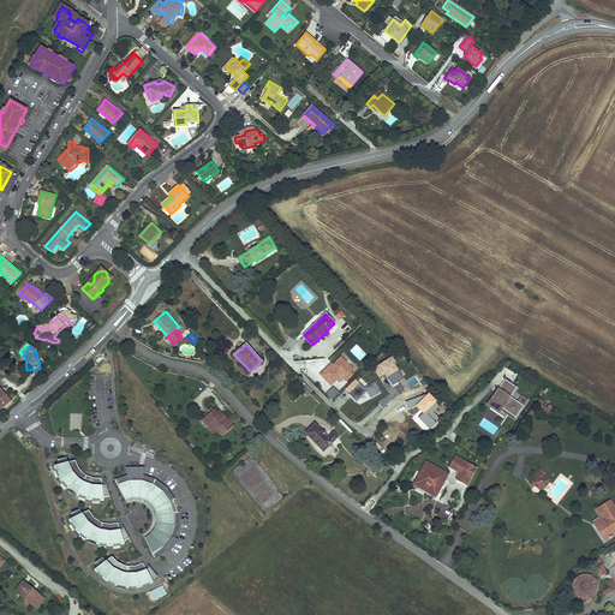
[(330,363),(320,372),(330,382),(340,372),(346,380),(352,374),(348,371),(352,368),(341,357),(334,364),(333,365),(332,364),(330,363)]
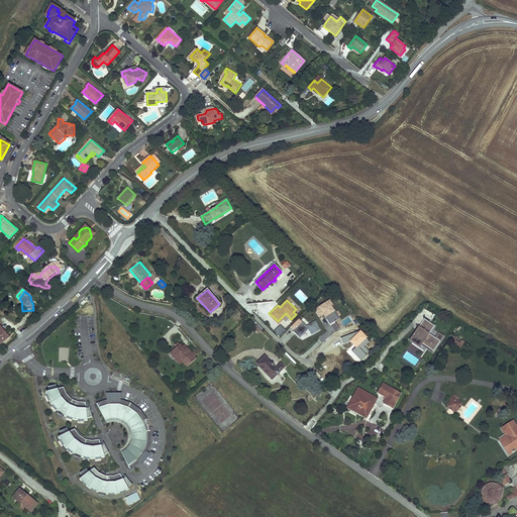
[(324,318),(325,318),(329,324),(338,319),(327,302),(314,310),(319,317),(322,315),(324,318)]
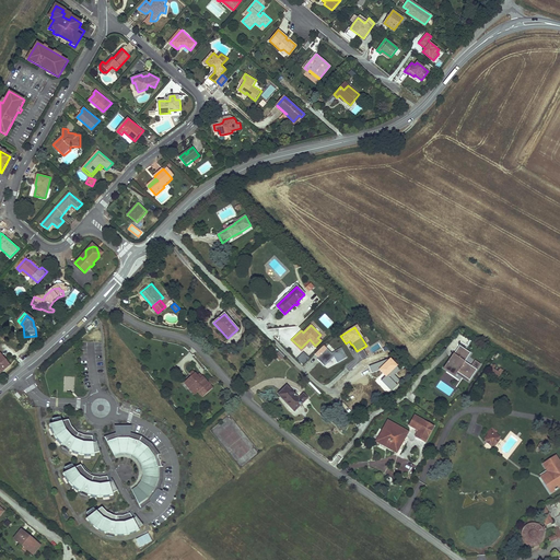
[(341,348),(331,353),(324,346),(315,354),(318,358),(317,359),(324,366),(334,357),(337,363),(347,358),(341,348)]
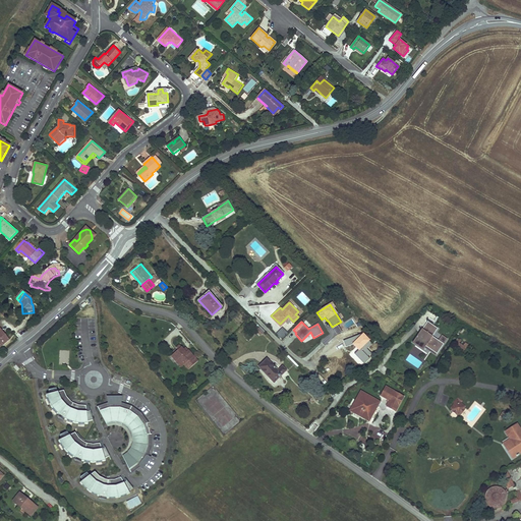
[(439,328),(428,322),(422,330),(425,331),(423,334),(420,332),(416,339),(427,346),(439,353),(449,338),(443,334),(440,340),(433,336),(439,328)]
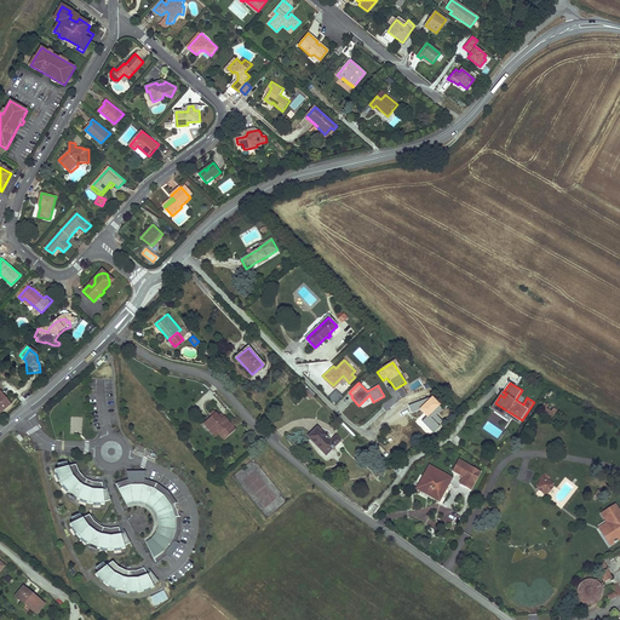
[(0,412),(11,403),(0,390),(0,412)]
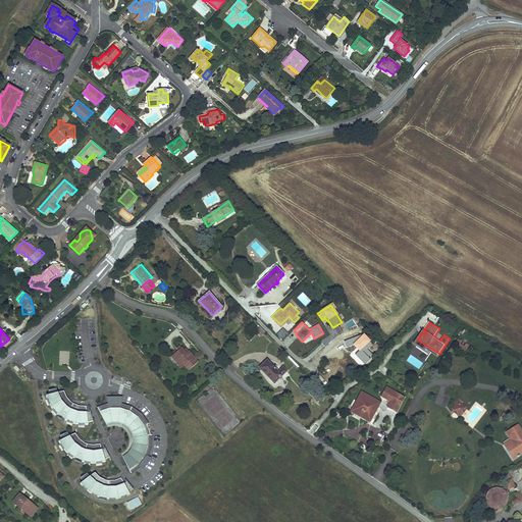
[(282,328),(276,334),(281,341),(289,333),(282,328)]
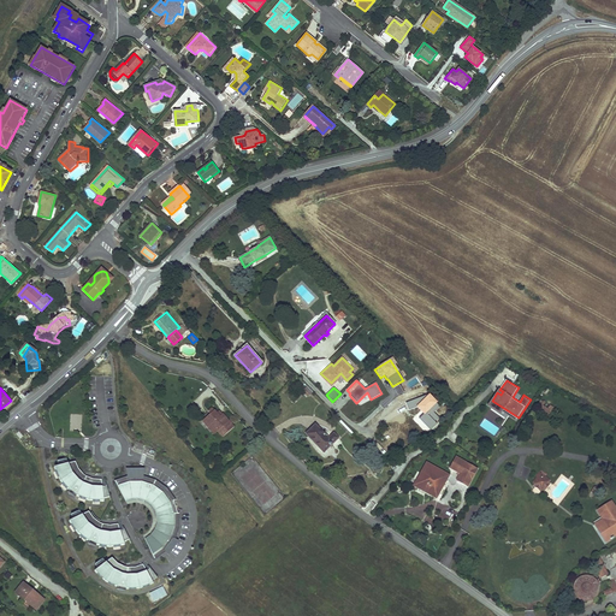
[(505,409),(492,401),(490,406),(502,414),(505,409)]
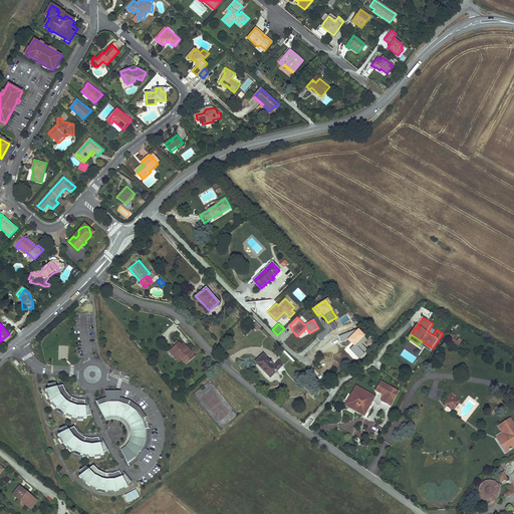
[(459,346),(462,339),(448,335),(446,342),(459,346)]
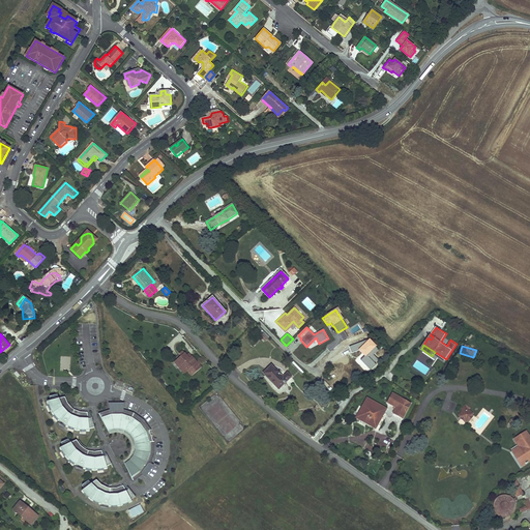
[(363,361),(352,349),(348,353),(345,350),(336,357),(344,364),(346,361),(349,364),(354,371),(363,361)]
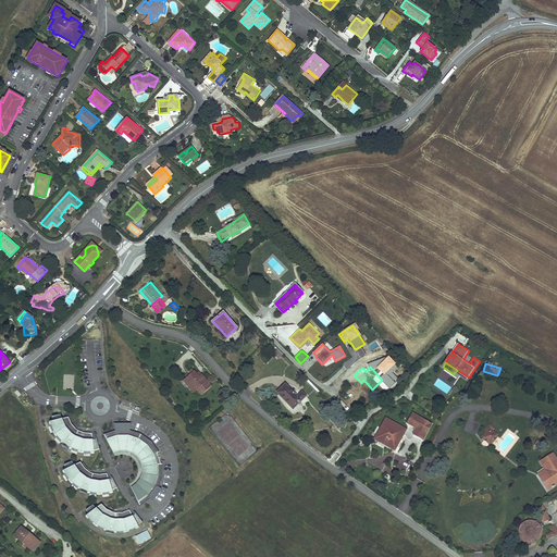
[(197,372),(194,368),(190,371),(192,373),(184,380),(189,385),(193,382),(198,388),(197,388),(202,394),(212,385),(202,373),(202,374),(200,375),(197,372)]
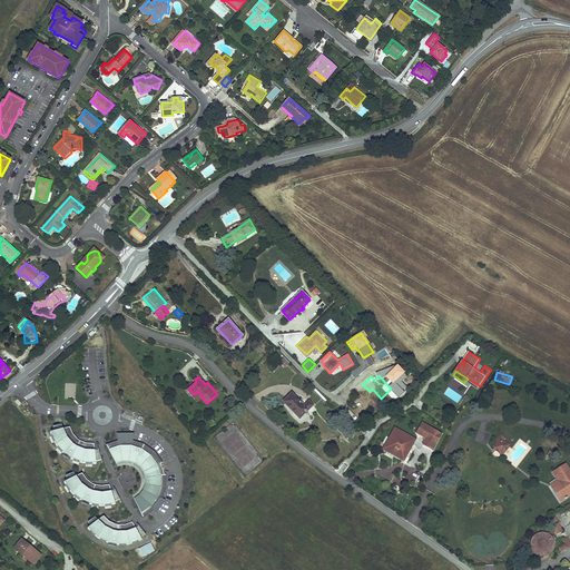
[(65,383),(64,399),(75,399),(76,383),(65,383)]
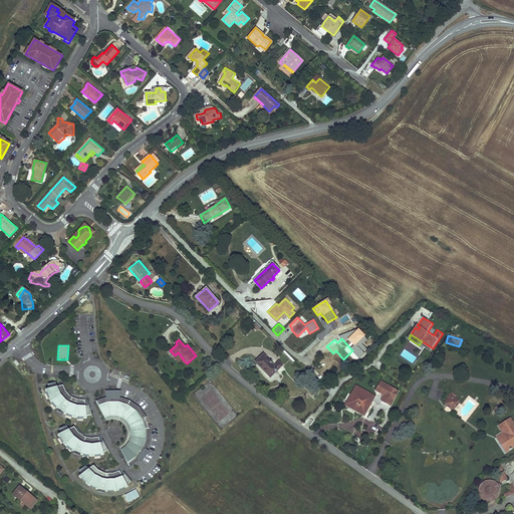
[(183,358),(178,352),(175,355),(180,361),(182,358),(183,358)]
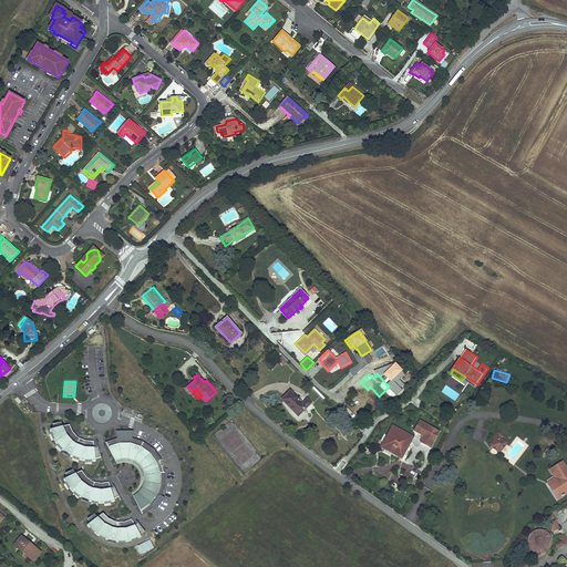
[(312,403),(308,399),(303,403),(290,391),(281,400),(299,416),(312,403)]
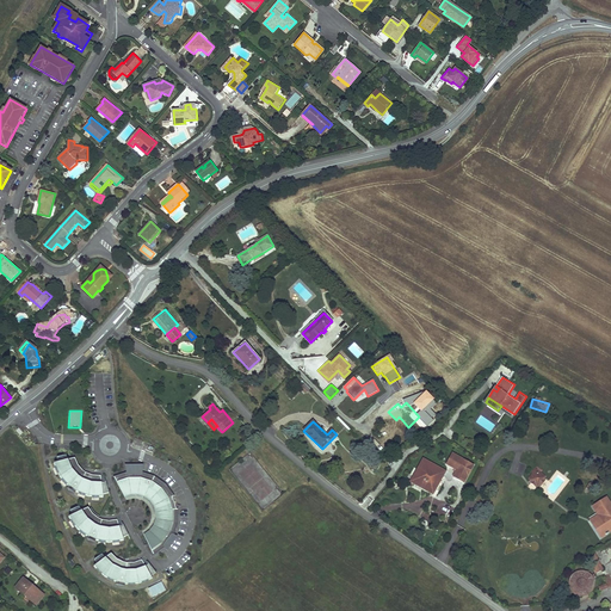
[(452,454),(446,464),(455,468),(454,470),(456,471),(454,476),(464,482),(474,464),(452,454)]
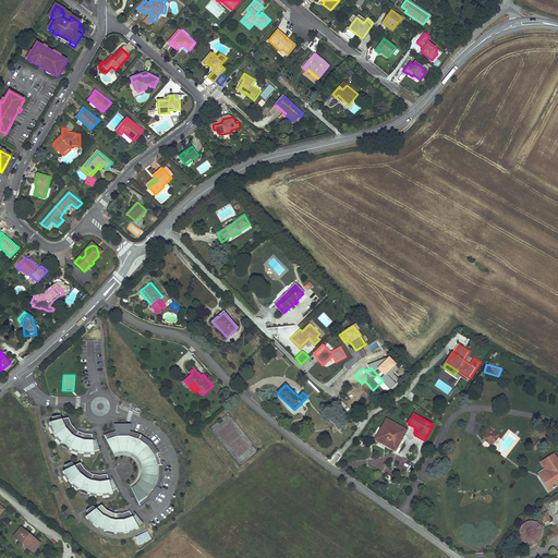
[(71,425),(69,419),(61,421),(60,416),(51,417),(52,422),(49,423),(55,435),(62,445),(69,449),(81,453),(94,455),(94,451),(99,450),(97,440),(93,441),(92,435),(84,434),(79,432),(76,431),(71,425)]
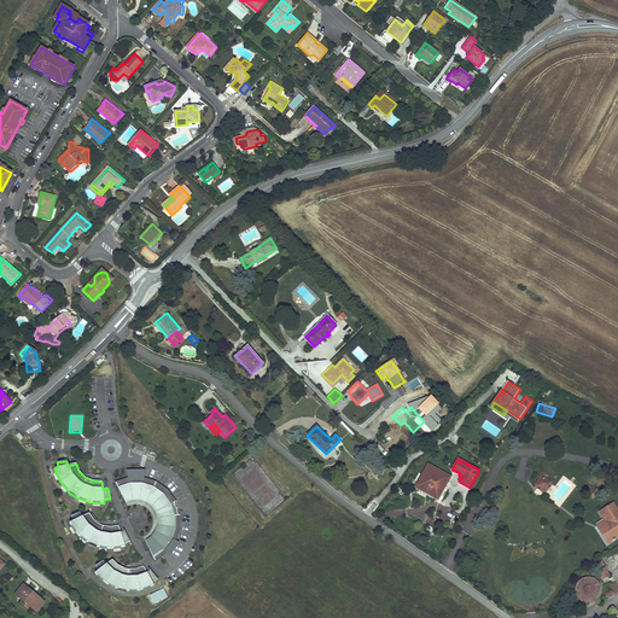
[(450,477),(429,465),(417,487),(438,499),(444,488),(447,482),(450,477)]
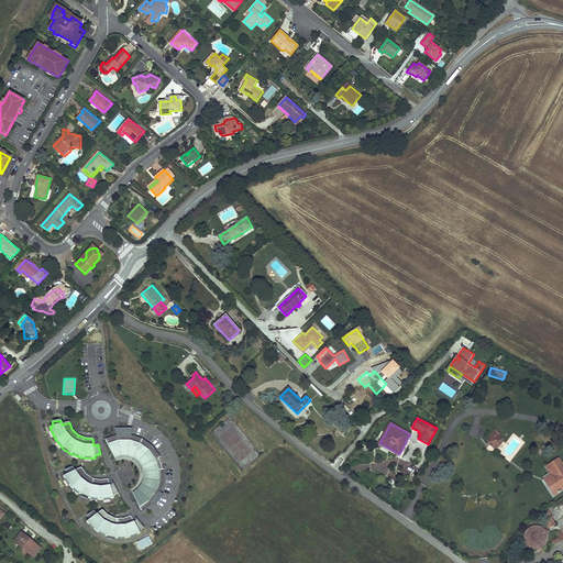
[(116,435),(106,440),(116,459),(121,456),(127,456),(133,457),(138,461),(142,466),(143,472),(143,478),(141,484),(138,488),(132,493),(141,511),(151,505),(154,507),(158,500),(163,494),(159,493),(164,482),(164,468),(162,470),(158,457),(161,456),(153,446),(143,439),(131,435),(132,428),(116,428),(116,435)]
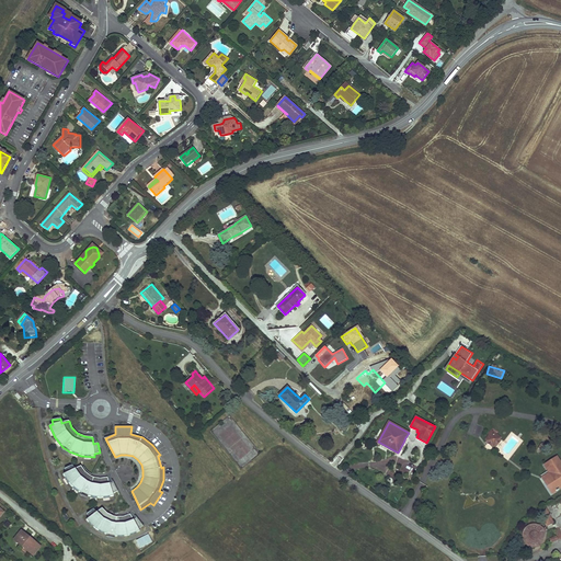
[(493,431),(491,430),(484,438),(487,441),(485,442),(490,446),(492,444),(495,447),(501,439),(500,438),(501,436),(496,433),(497,432),(494,430),(493,431)]
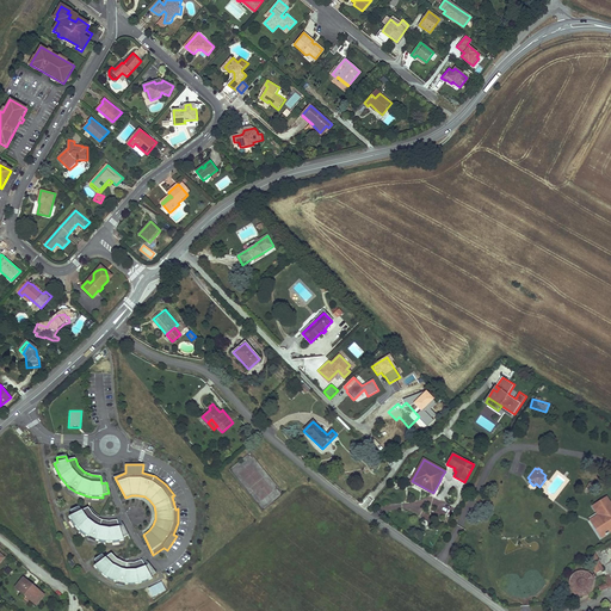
[(588,520),(600,538),(610,531),(610,505),(605,497),(591,506),(597,514),(588,520)]
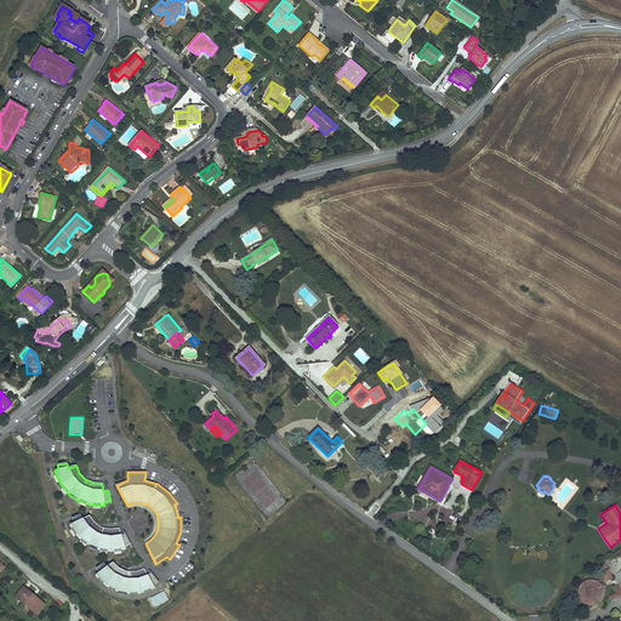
[(93,523),(90,516),(83,519),(79,514),(70,518),(73,523),(69,525),(77,537),(87,546),(96,550),(109,551),(124,550),(124,547),(130,543),(125,534),(120,536),(118,529),(109,530),(103,529),(100,528),(93,523)]
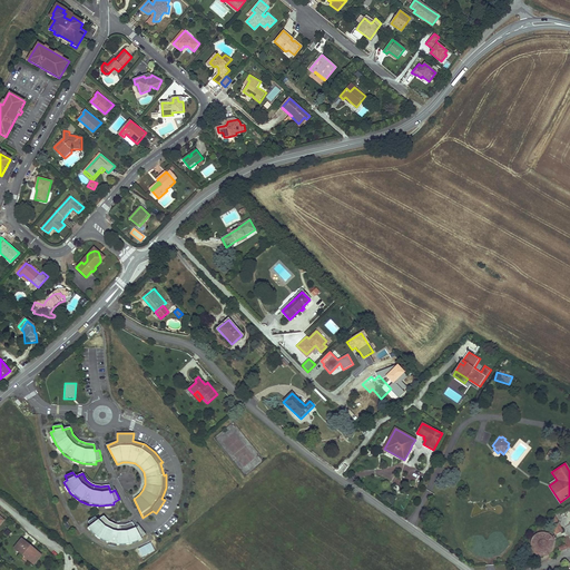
[(562,532),(554,516),(547,519),(556,536),(562,532)]
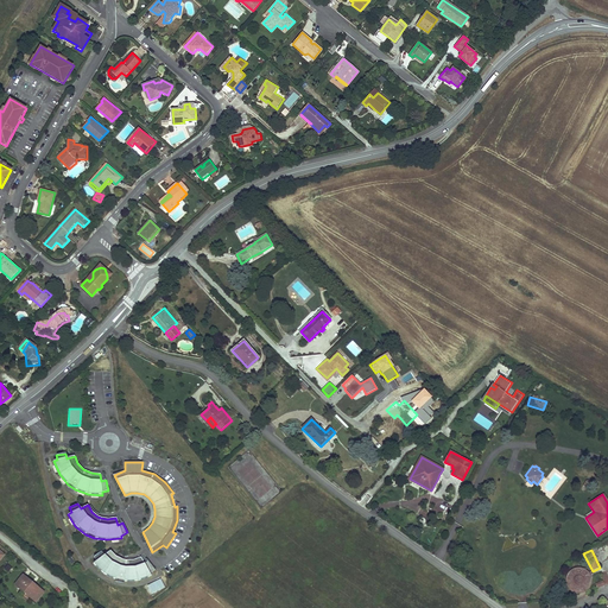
[(116,557),(111,551),(103,556),(101,552),(93,557),(96,562),(93,564),(102,574),(115,580),(124,582),(137,581),(151,576),(150,574),(154,570),(149,562),(144,564),(140,558),(133,561),(126,561),(122,561),(116,557)]
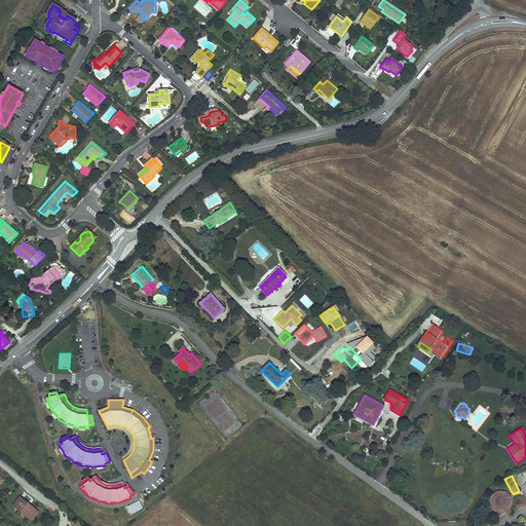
[(2,493),(5,496),(10,491),(7,488),(2,493)]
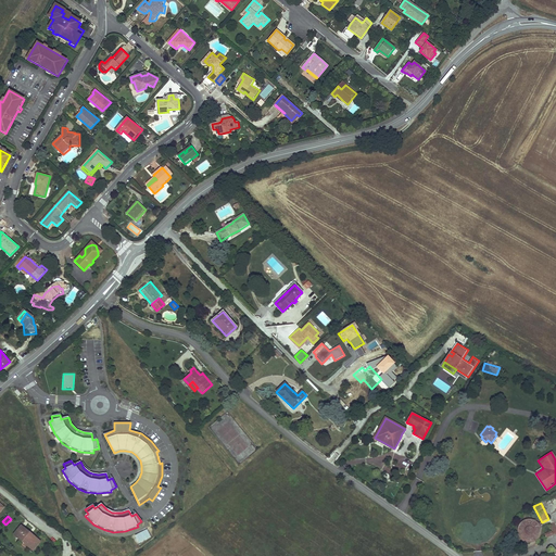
[(531,520),(528,520),(525,521),(521,522),(519,526),(517,528),(517,532),(517,535),(518,539),(521,541),(523,543),(528,544),(531,544),(534,542),(536,540),(539,538),(540,534),(540,530),(539,527),(538,525),(534,522),(531,520)]
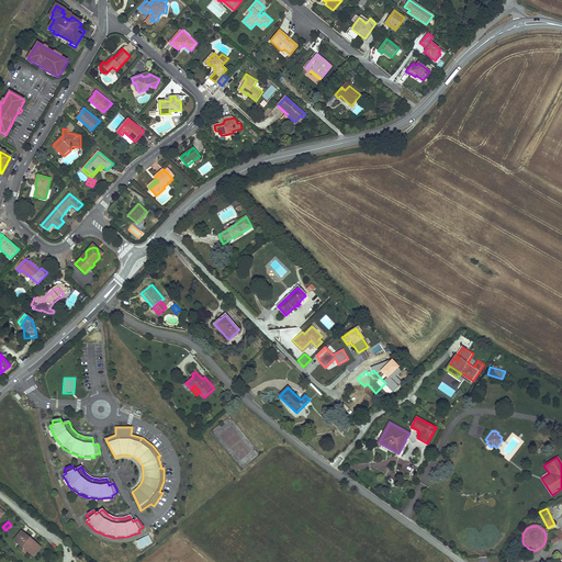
[(27,537),(22,531),(14,540),(33,557),(41,547),(36,543),(35,544),(26,538),(27,537)]
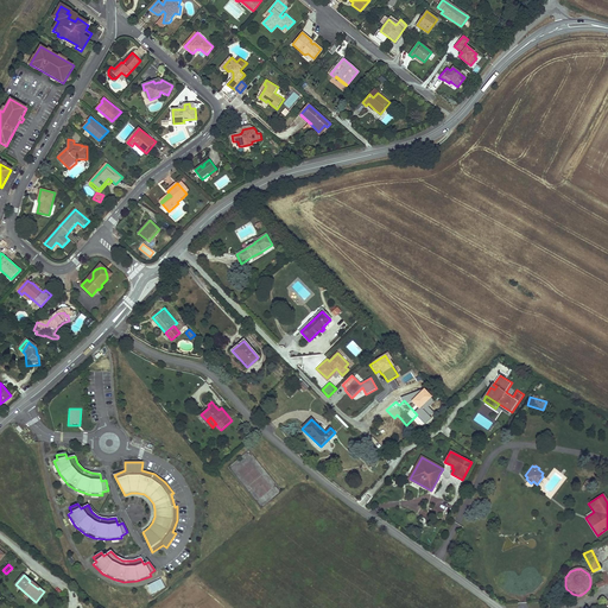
[(160,578),(146,586),(151,595),(165,588),(160,578)]
